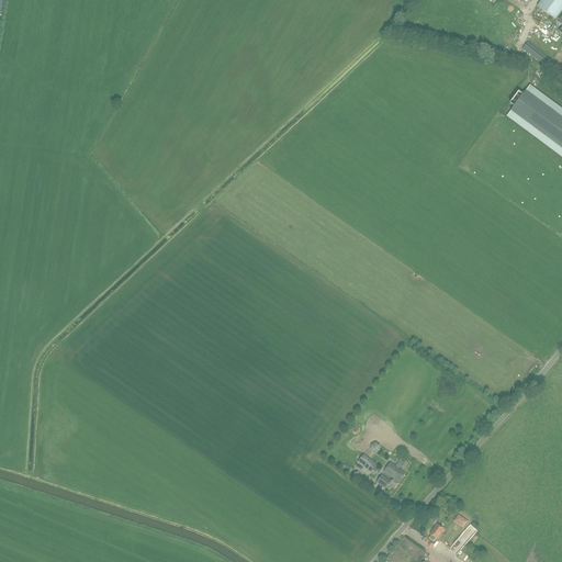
[(561,0),(541,0),(538,6),(555,19),(561,9),(561,0)]
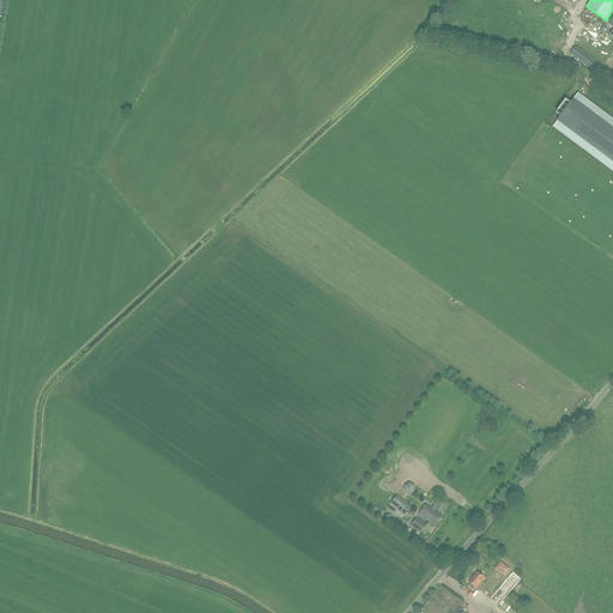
[(576,46),(570,53),(596,73),(601,66),(576,46)]
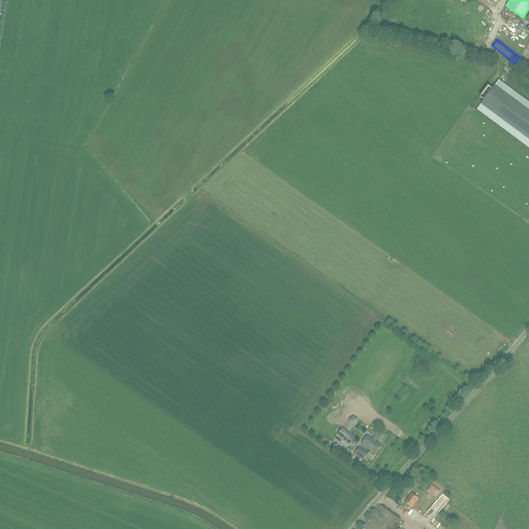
[(503,87),(508,79),(502,75),(498,84),(503,87)]
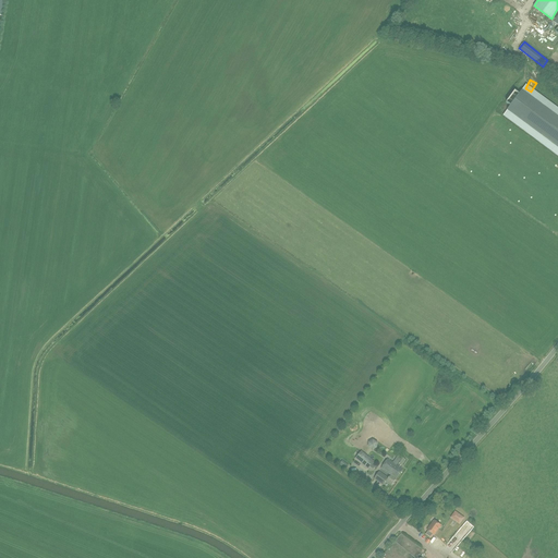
[(511,85),(505,96),(509,98),(516,87),(511,85)]
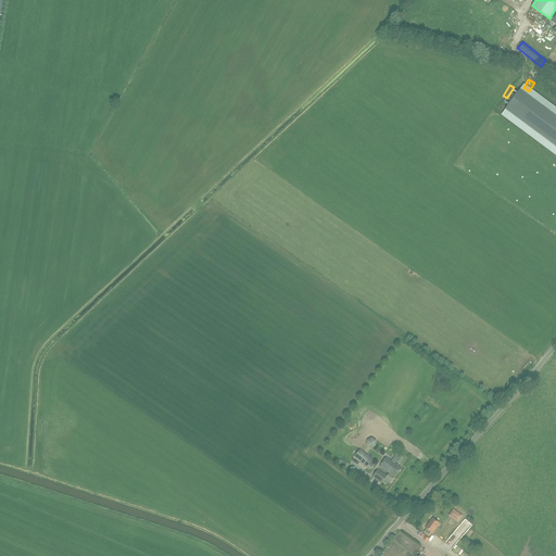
[(373,438),(367,441),(370,446),(377,443),(373,438)]
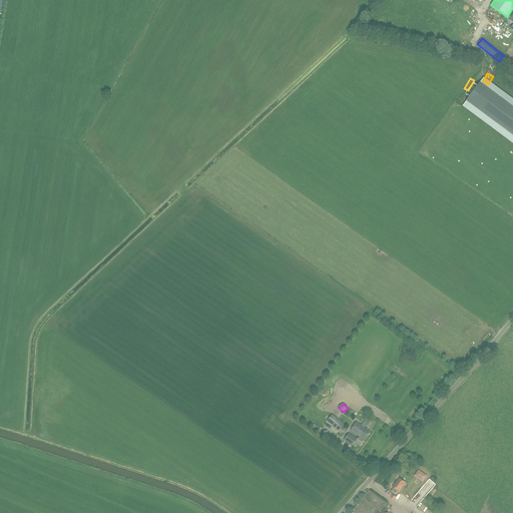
[(333,415),(327,421),(342,433),(345,429),(342,427),(344,424),(333,415)]
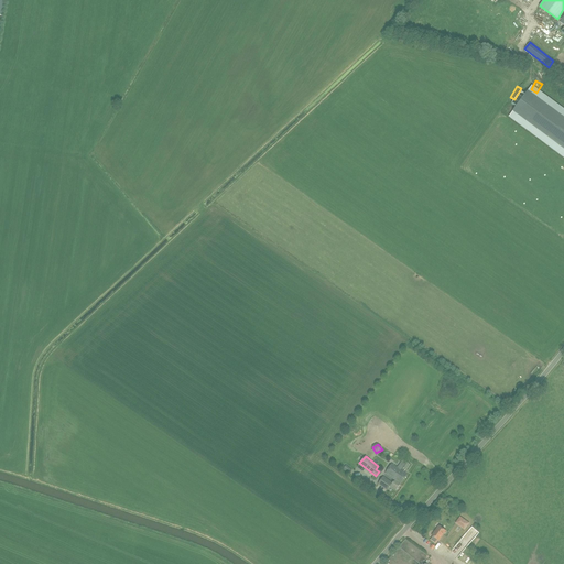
[(386,474),(396,480),(400,484),(408,474),(403,472),(405,469),(407,470),(410,465),(405,462),(401,467),(402,467),(400,469),(392,464),(386,474)]
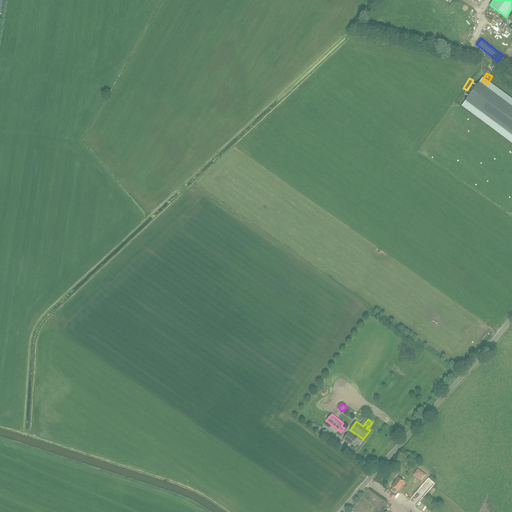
[(343,439),(351,445),(356,438),(348,433),(343,439)]
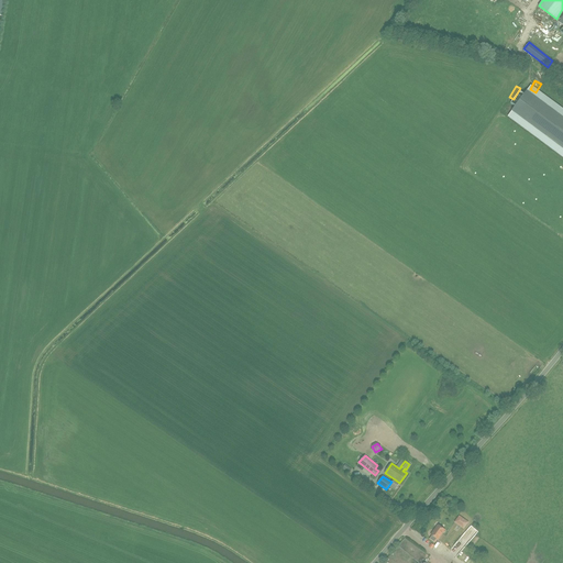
[(396,489),(399,483),(395,479),(394,482),(393,481),(389,485),(396,489)]
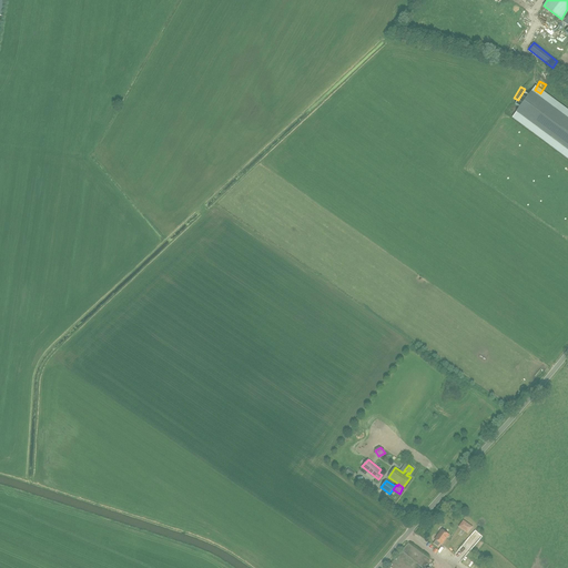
[(464,520),(458,527),(468,534),(473,527),(464,520)]
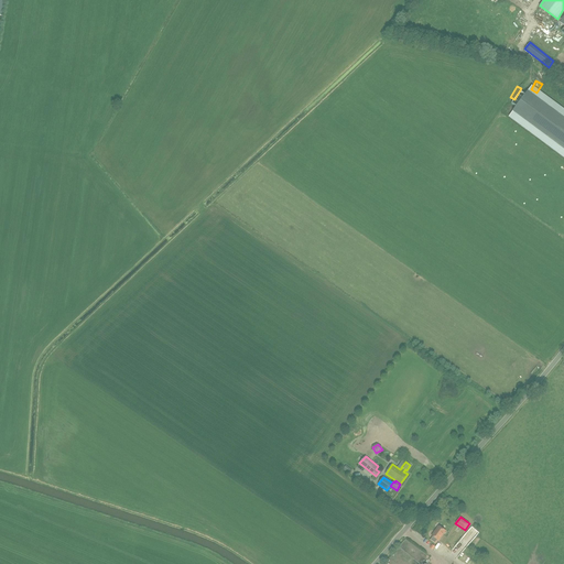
[(432,537),(438,541),(445,531),(438,527),(432,537)]
